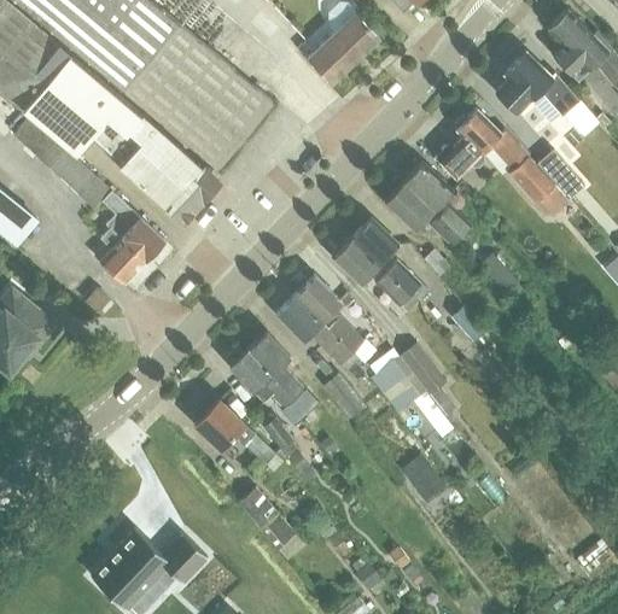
[(0,0),(0,94),(21,112),(29,118),(75,157),(88,141),(181,224),(219,185),(141,117),(140,118),(81,66),(0,0)]
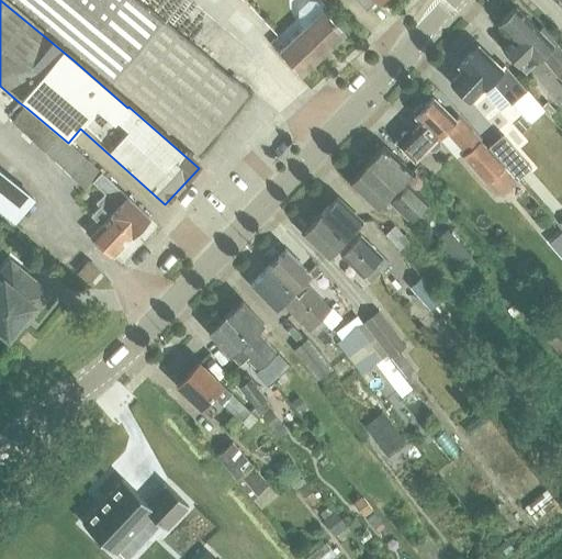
[(9,0),(198,156),(248,94),(134,0),(9,0)]
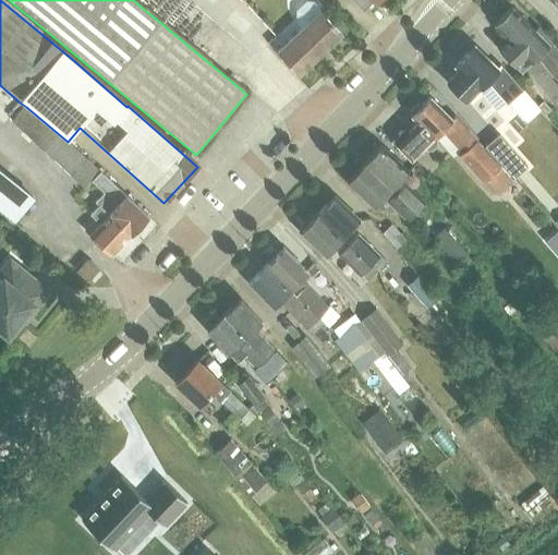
[(352,0),(363,11),(373,2),(375,5),(380,0),(352,0)]
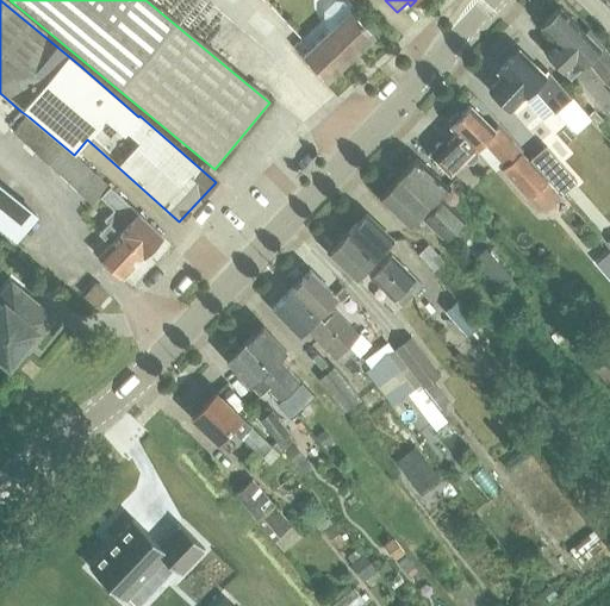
[(324,30),(330,36),(304,61),(327,85),(374,39),(352,16),(355,12),(349,6),(335,5),(325,16),(324,30)]
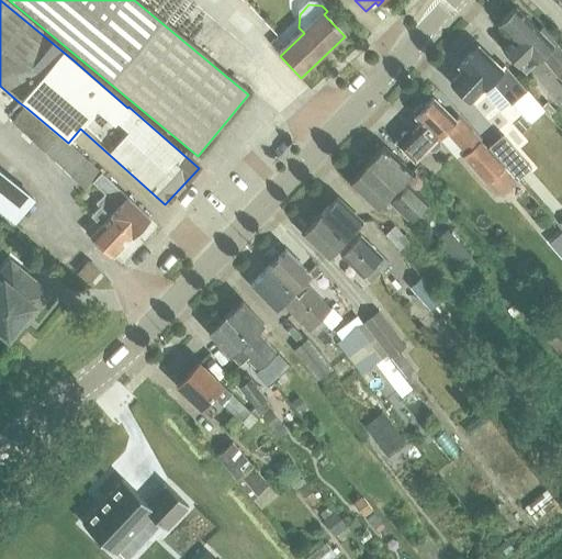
[(516,10),(498,28),(513,42),(502,53),(525,76),(528,73),(542,59),(559,78),(561,75),(561,53),(542,30),(539,33),(516,10)]
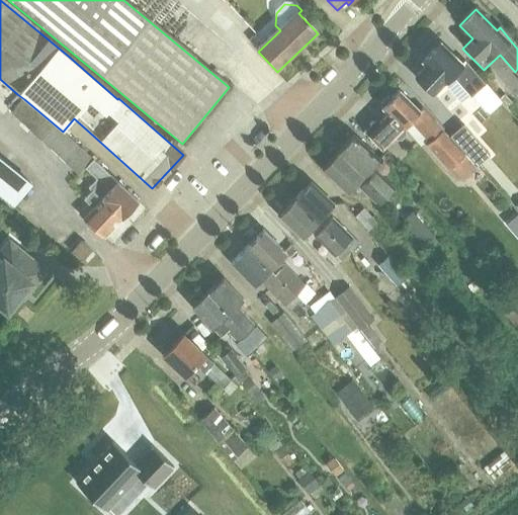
[(430,71),(418,84),(433,99),(446,86),(448,88),(455,80),(471,98),(473,97),(486,86),(485,86),(464,63),(461,66),(440,46),(423,64),(430,71)]
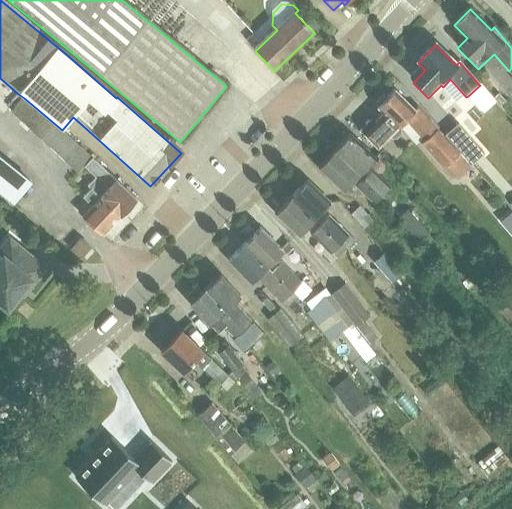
[(377,123),(375,124),(379,127),(392,140),(396,140),(400,136),(401,132),(398,129),(407,121),(425,142),(422,145),(444,169),(456,183),(457,182),(472,169),(470,168),(460,156),(417,109),(415,112),(395,92),(378,109),(381,112),(384,115),(377,123)]
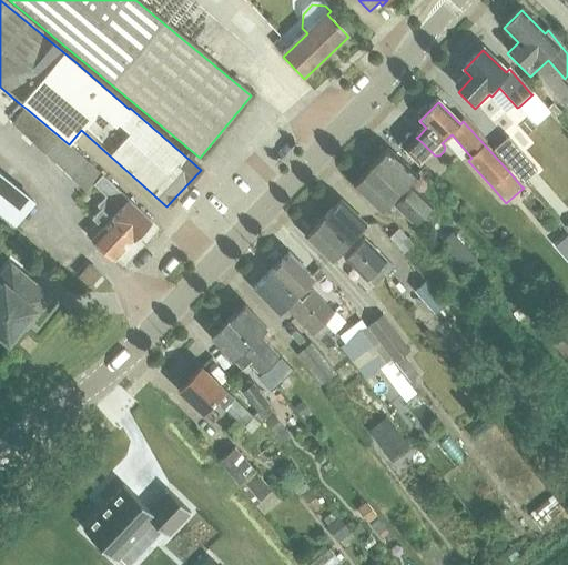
[(525,183),(537,171),(508,140),(495,152),(525,183)]
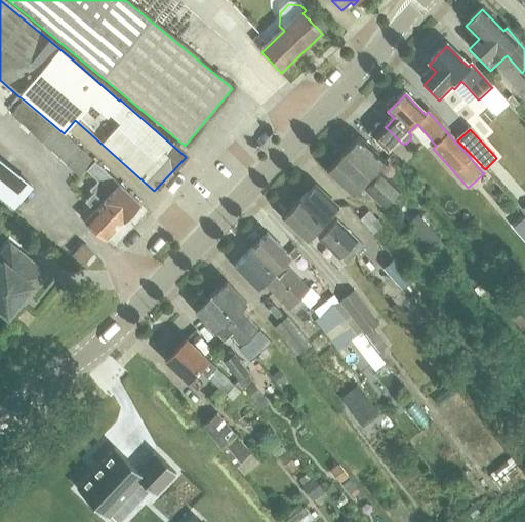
[(359,138),(344,156),(392,201),(399,195),(400,193),(380,175),(377,178),(373,175),(385,163),(359,138)]
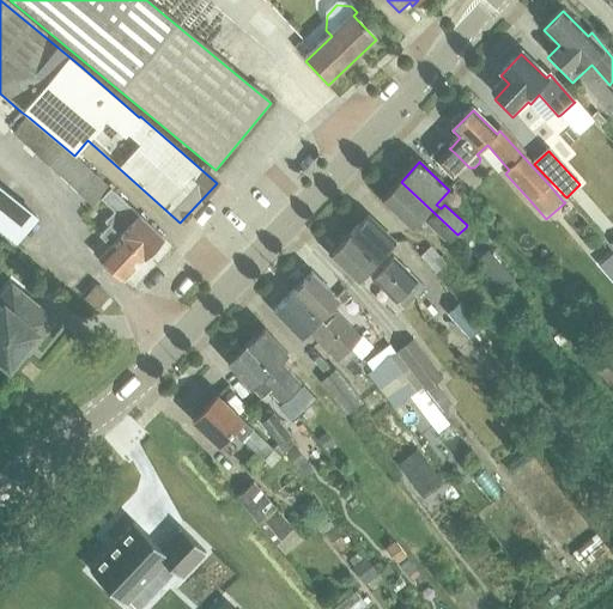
[(59,221),(0,174),(0,220),(36,249),(59,221)]
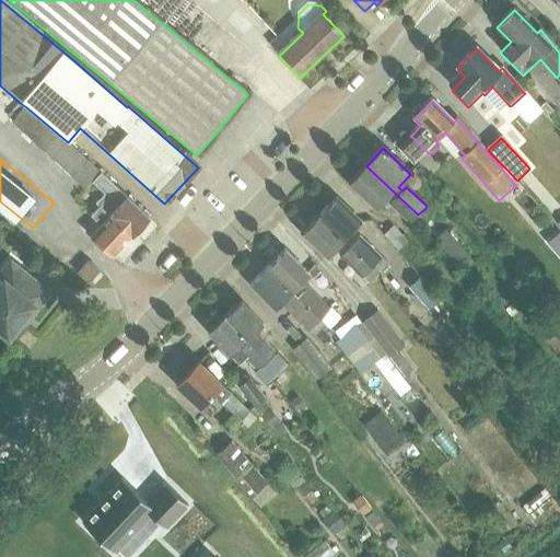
[(366,166),(349,184),(377,210),(387,199),(392,204),(389,205),(410,224),(418,215),(366,166)]
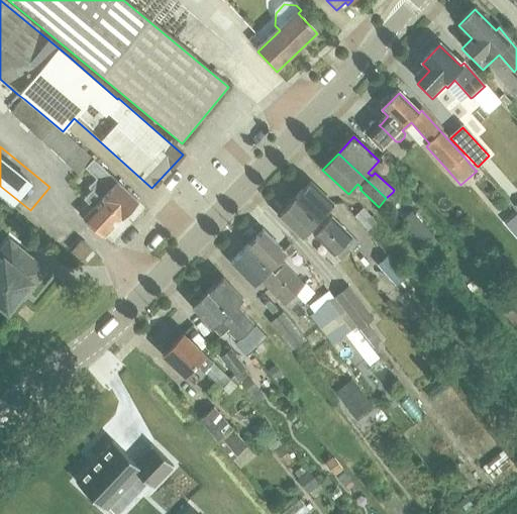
[(82,213),(79,216),(89,225),(103,238),(136,203),(93,162),(88,167),(85,170),(97,181),(92,186),(89,190),(92,193),(88,197),(84,201),(89,206),(82,213)]
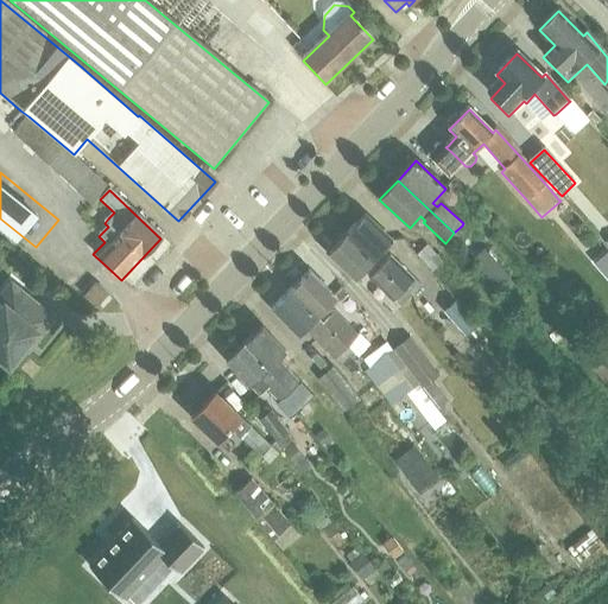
[(365,215),(346,234),(411,298),(422,286),(392,258),(388,261),(381,254),(392,242),(365,215)]
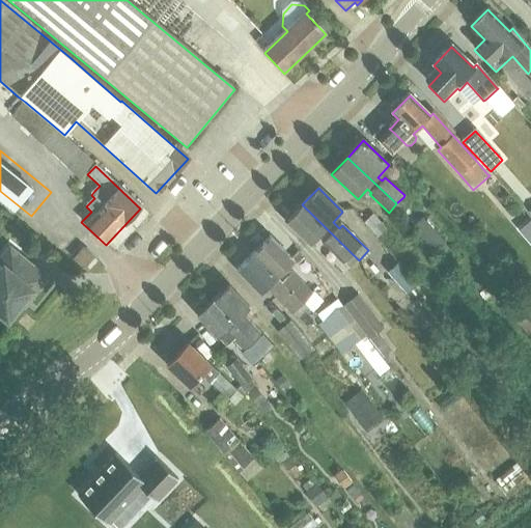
[(359,260),(302,204),(286,221),(310,245),(317,238),(350,270),(359,260)]
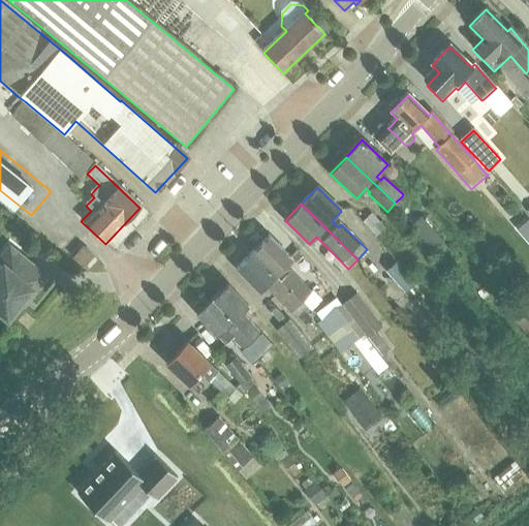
[(370,214),(362,221),(375,237),(383,229),(370,214)]
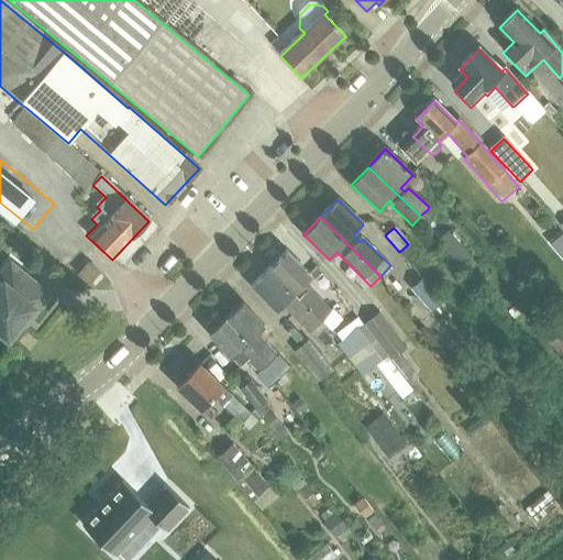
[(449,233),(437,244),(461,270),(472,260),(449,233)]
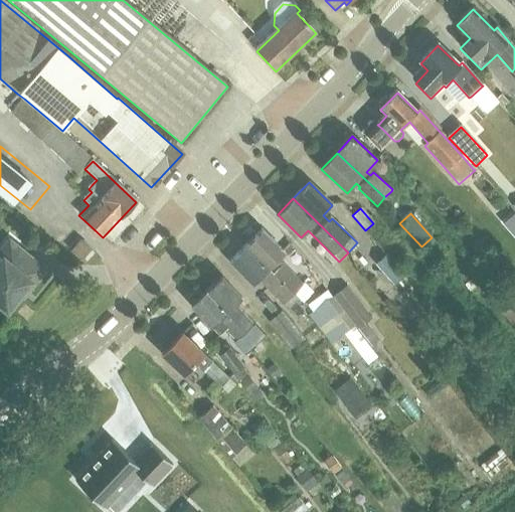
[(263,231),(246,247),(293,294),(303,304),(310,297),(301,287),(303,285),(296,278),(304,269),(288,251),(285,254),(263,231)]
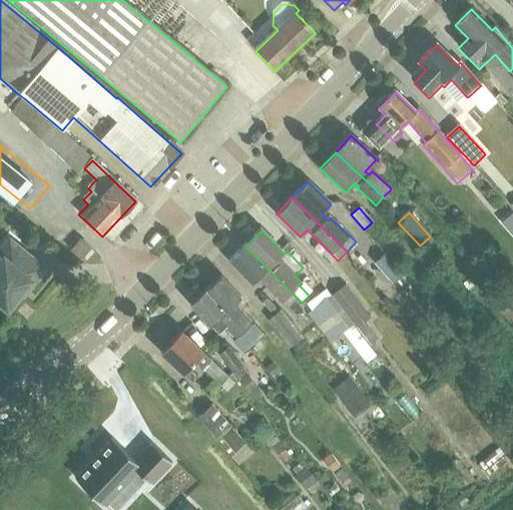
[(81,241),(72,251),(81,260),(81,259),(89,249),(90,249),(81,241)]
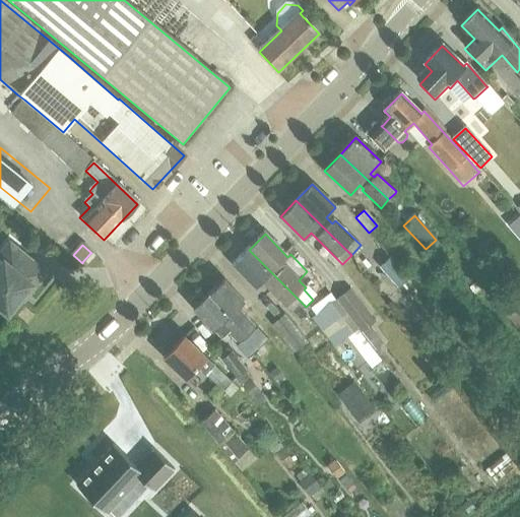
[(0,257),(0,262),(2,264),(0,266),(0,310),(7,316),(31,285),(35,288),(45,275),(9,247),(0,257)]
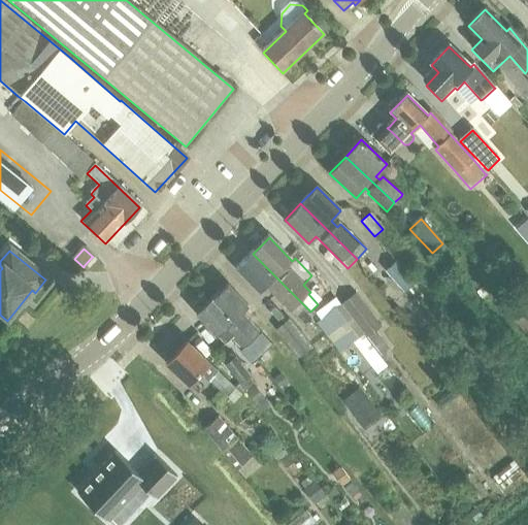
[(253,254),(236,270),(259,293),(265,287),(297,318),(305,328),(312,321),(304,310),(306,308),(300,302),(300,301),(253,254)]
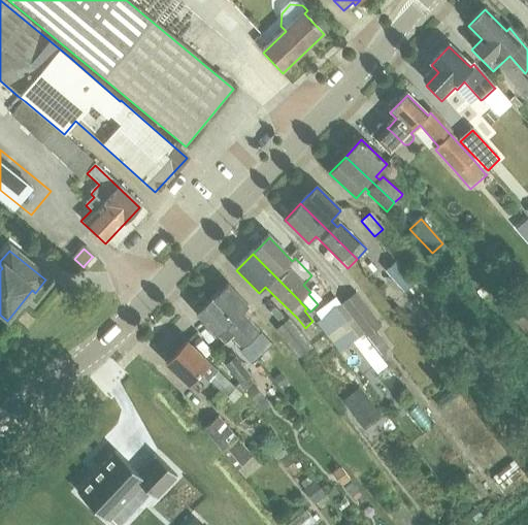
[(405,293),(417,283),(397,262),(386,272),(405,293)]
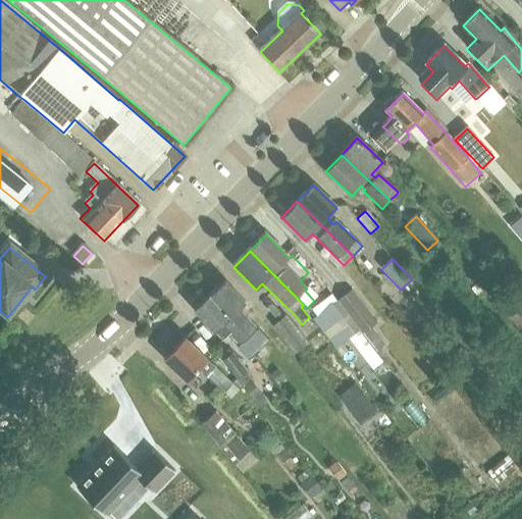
[(224,281),(209,296),(249,339),(244,343),(253,354),(259,349),(267,341),(258,329),(239,310),(246,303),(224,281)]
